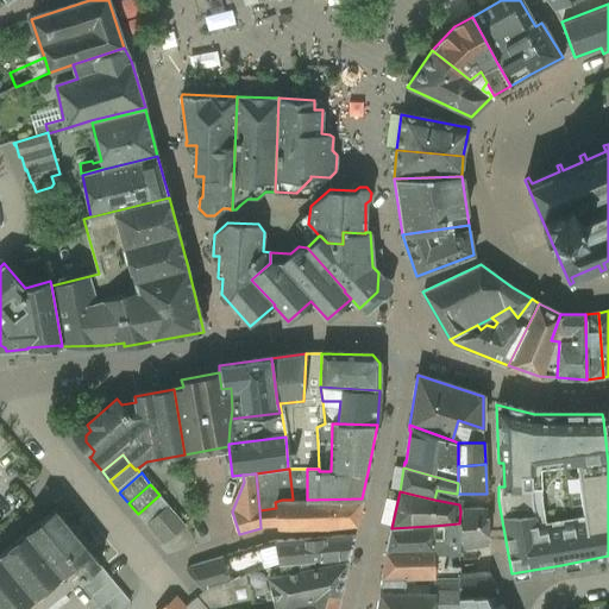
[(487,507),(485,494),(458,494),(459,504),(460,512),(487,510),(487,507)]
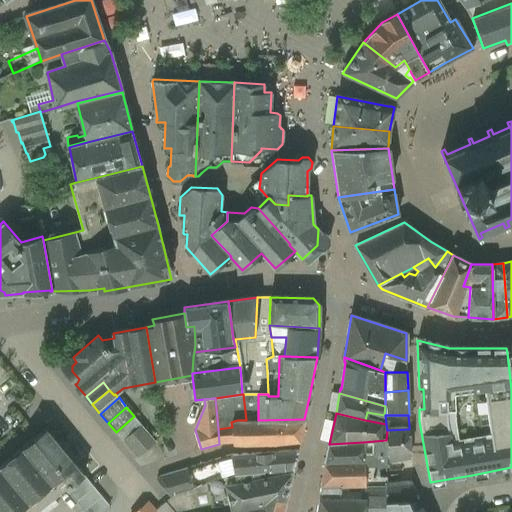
[(134,416),(116,432),(123,440),(141,425),(134,416)]
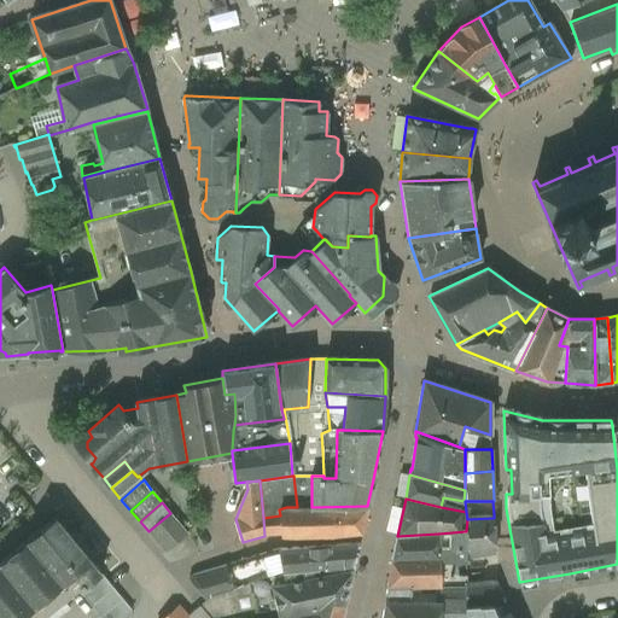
[(297,507),(286,507),(279,509),(280,516),(263,518),(264,536),(281,535),(361,531),(367,506),(312,507),(297,507)]
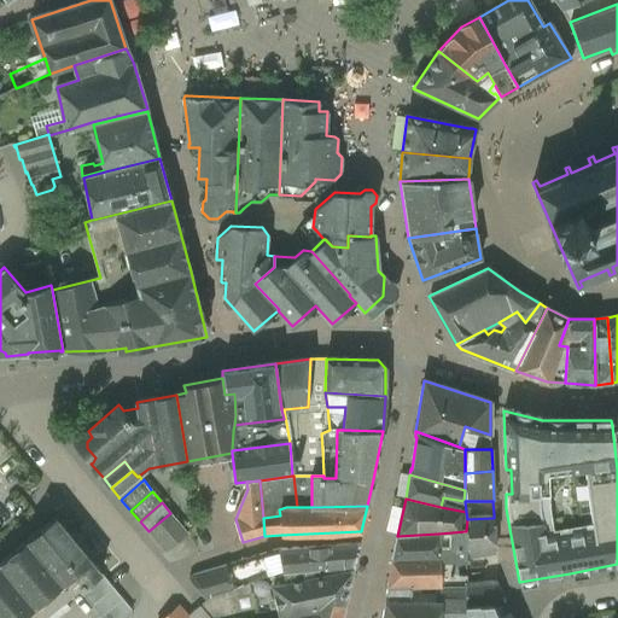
[(170,513),(149,531),(157,542),(179,523),(170,513)]
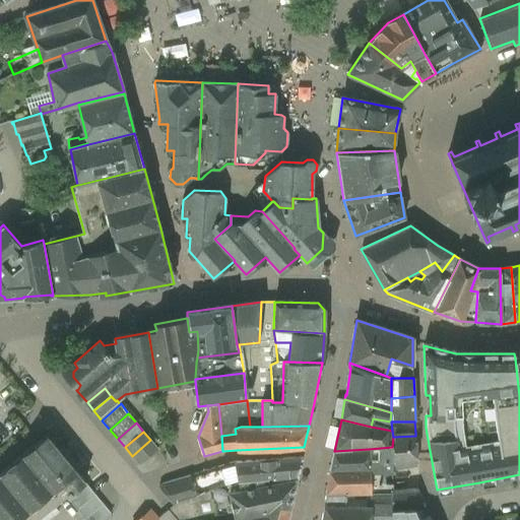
[(47,436),(0,473),(0,519),(40,519),(67,498),(69,501),(87,485),(87,484),(47,436)]
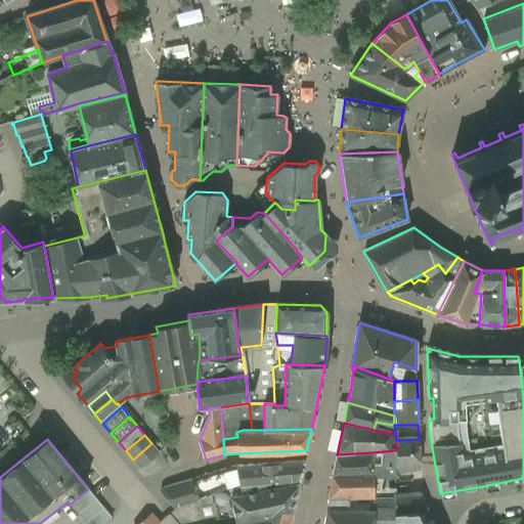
[(419,439),(396,440),(395,450),(396,472),(420,468),(419,439)]
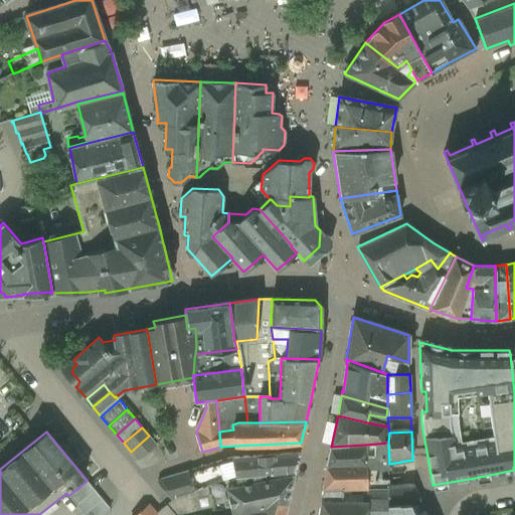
[(149,436),(131,452),(138,460),(156,445),(149,436)]
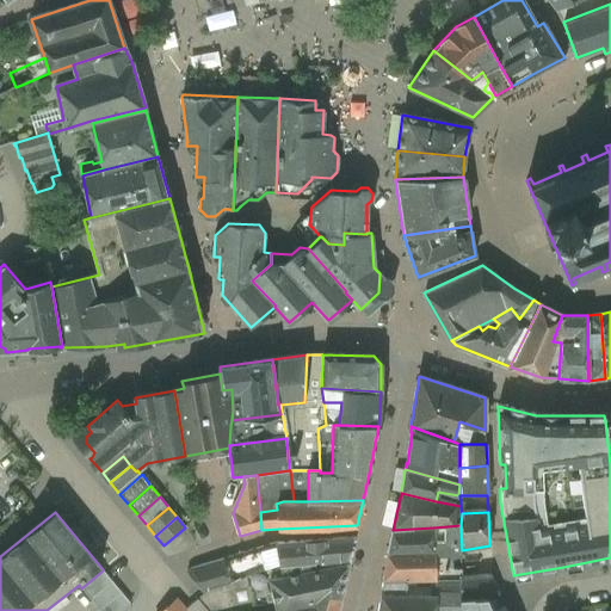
[(462,550),(461,525),(433,528),(433,529),(392,531),(387,554),(433,551),(433,556),(460,556),(462,550)]
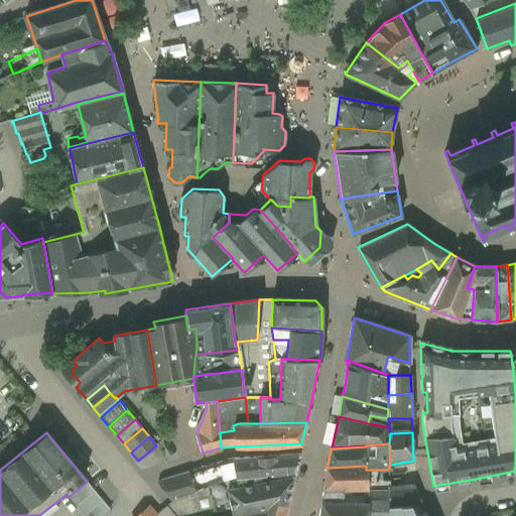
[(233,460),(188,472),(195,493),(208,486),(236,475),(237,478),(295,472),(299,454),(233,460)]
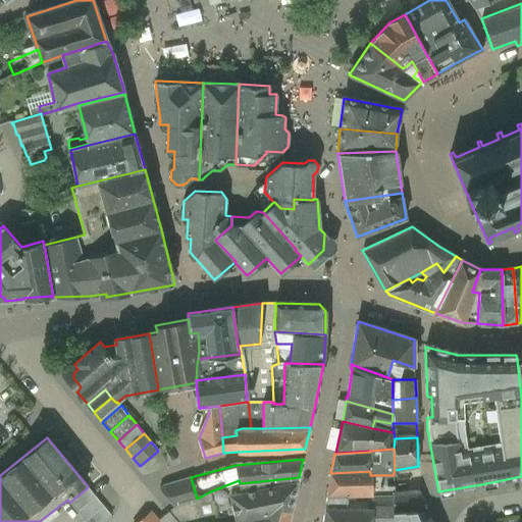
[(370,471),(330,473),(327,496),(347,496),(367,494),(370,494),(370,481),(370,475),(370,471)]
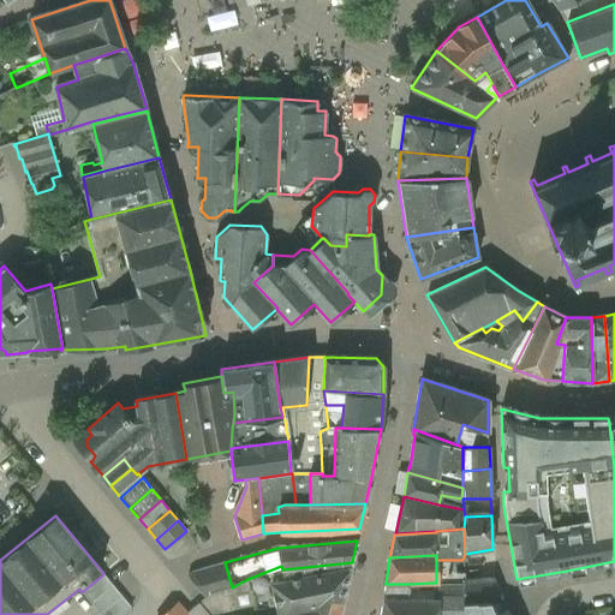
[(225,562),(192,572),(187,575),(206,597),(208,595),(210,593),(231,587),(232,587),(225,562)]
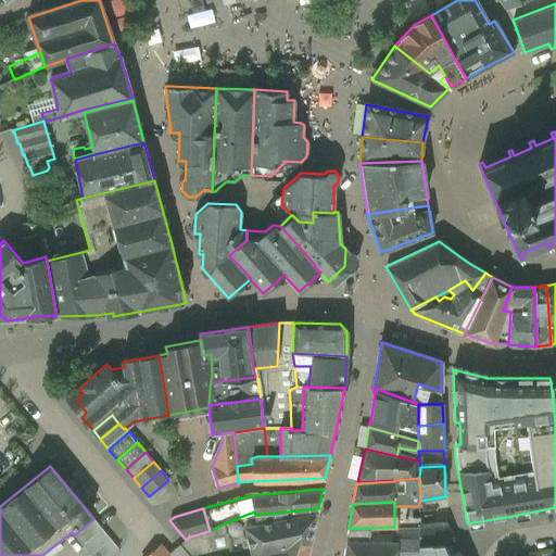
[(186,540),(169,554),(171,555),(247,555),(310,543),(318,508),(255,515),(254,512),(224,523),(210,531),(209,531),(190,536),(188,538),(186,540)]
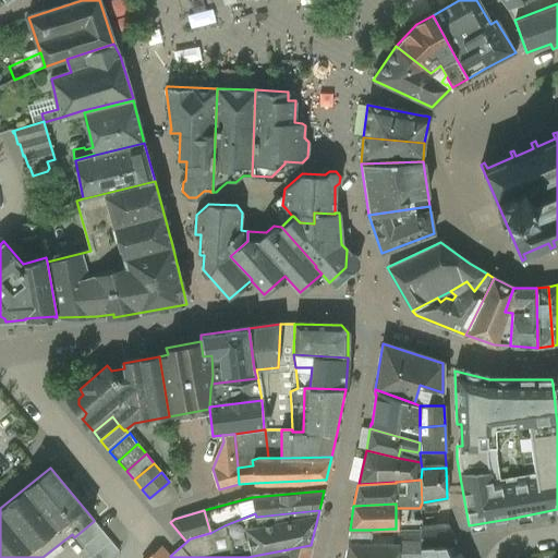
[(419,513),(396,514),(396,529),(396,531),(419,531),(419,528),(419,513)]
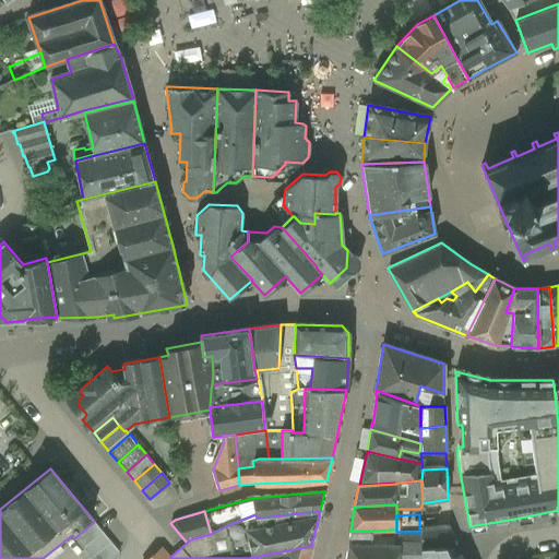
[(110,542),(94,522),(74,538),(91,558),(110,542)]
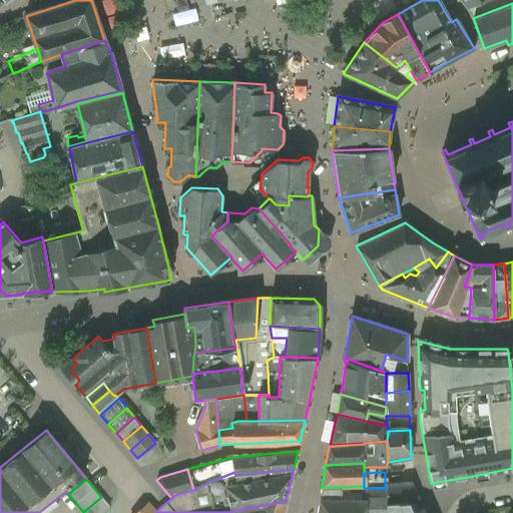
[(412,483),(385,485),(385,488),(386,507),(404,506),(405,502),(418,501),(412,483)]
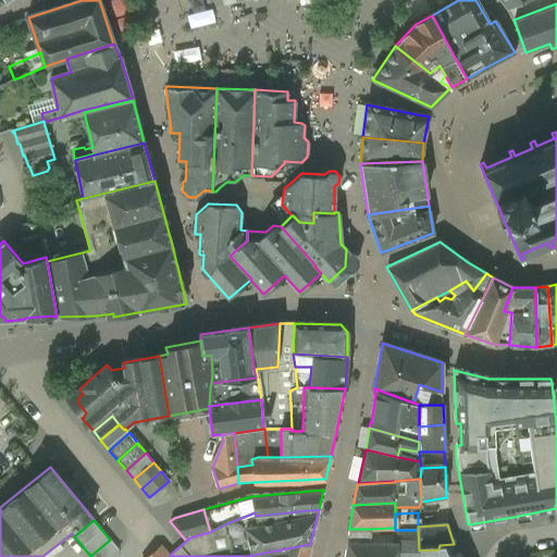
[(419,556),(419,551),(418,530),(395,530),(395,528),(392,528),(392,537),(395,537),(395,542),(395,556),(419,556)]
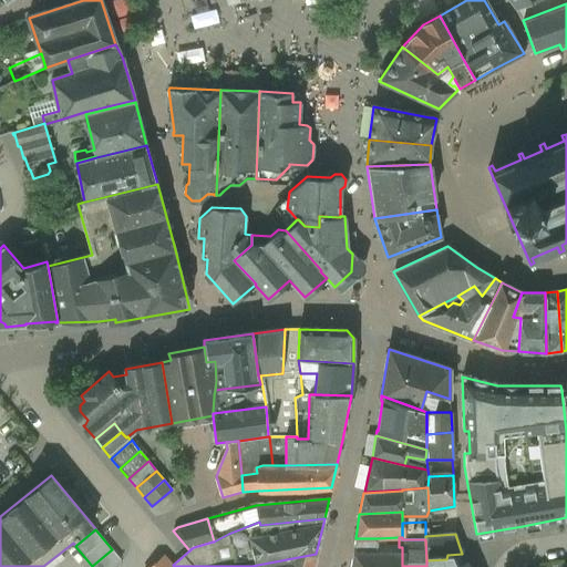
[(402,566),(402,552),(377,552),(377,538),(356,538),(350,566),(402,566)]
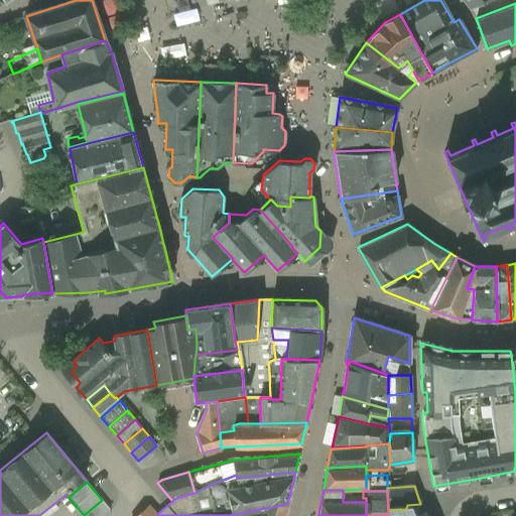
[(102,500),(84,515),(101,515),(110,509),(102,500)]
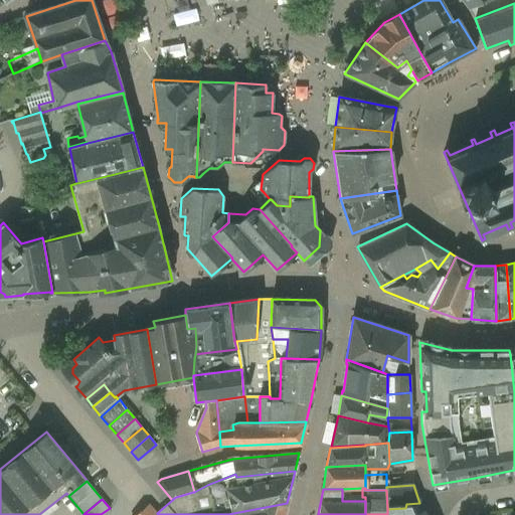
[(283,514),(287,503),(228,514),(283,514)]
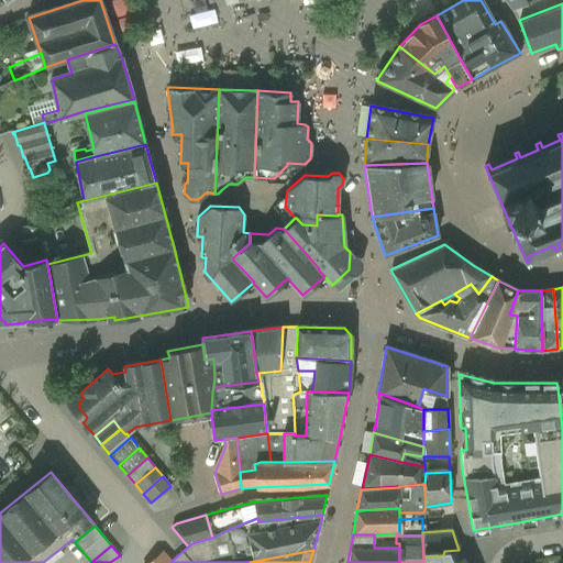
[(444,551),(443,555),(423,556),(423,562),(456,562),(464,560),(459,550),(444,551)]
